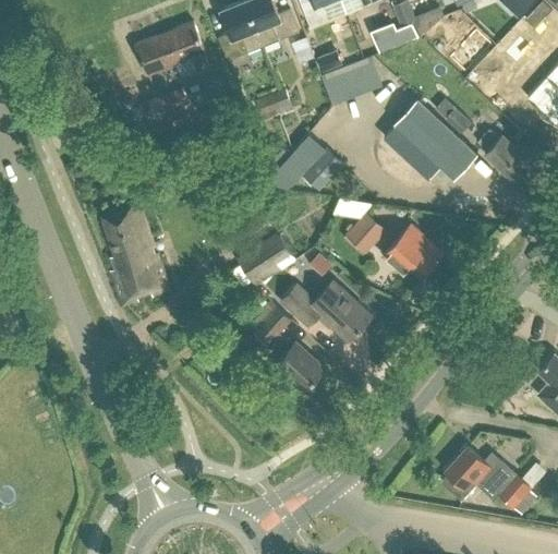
[(247,0),(245,1),(264,48),(299,34),(289,11),(278,15),(271,0),(247,0)]
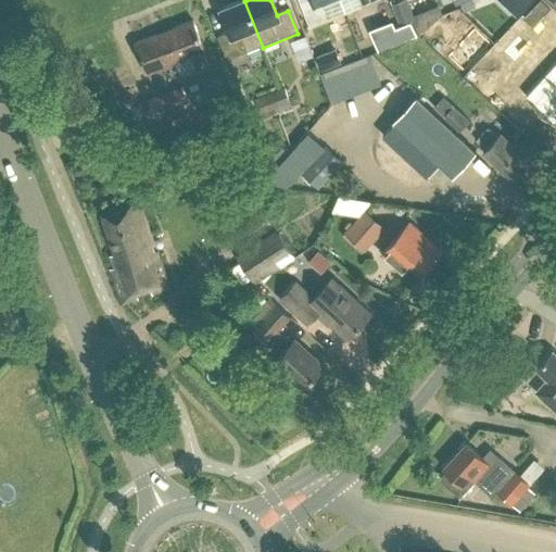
[(297,0),(298,0),(308,29),(330,21),(329,17),(343,11),(339,0),(297,0)]
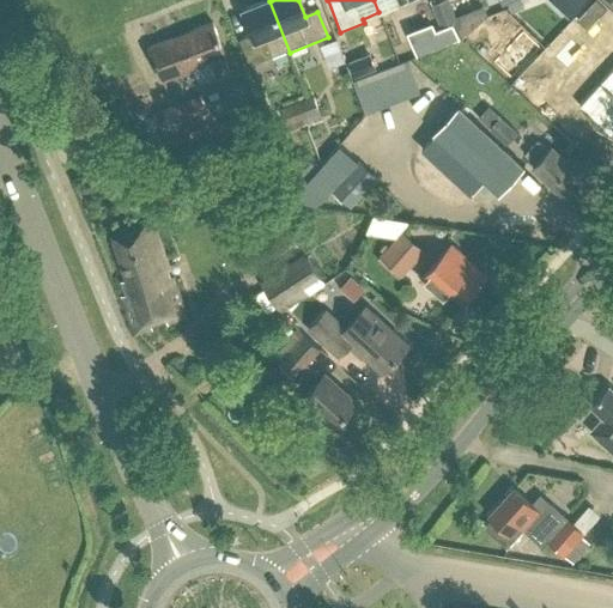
[(392,0),(395,10),(419,1),(418,0),(392,0)]
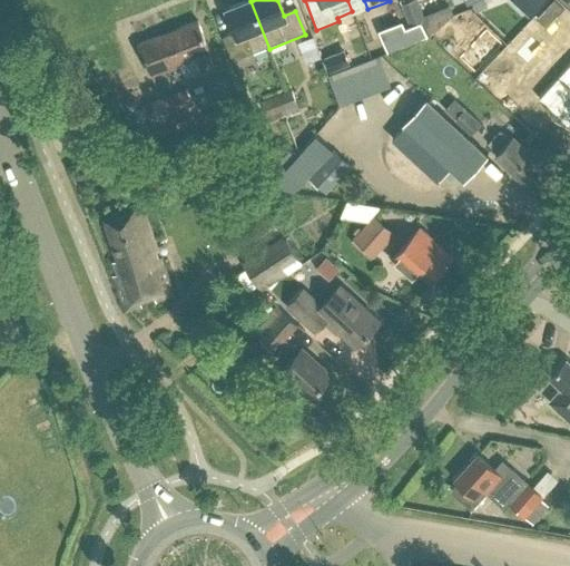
[(514,0),(532,17),(548,0),(547,0),(514,0)]
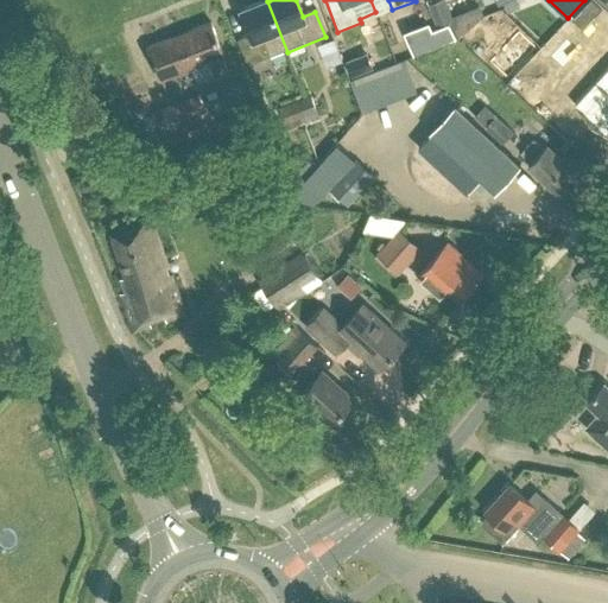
[(607,0),(593,0),(607,13),(607,0)]
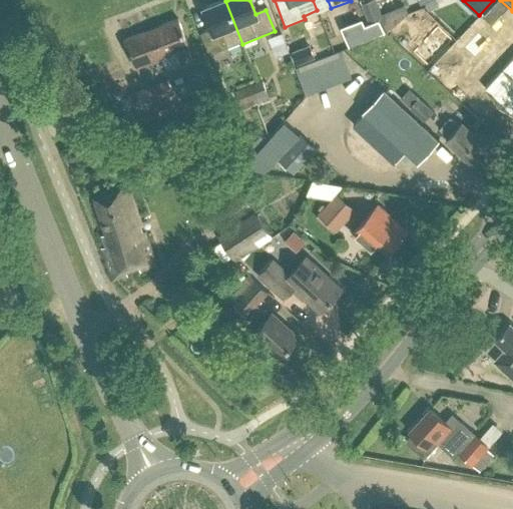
[(200,36),(209,57),(242,44),(225,1),(202,10),(211,32),(200,36)]
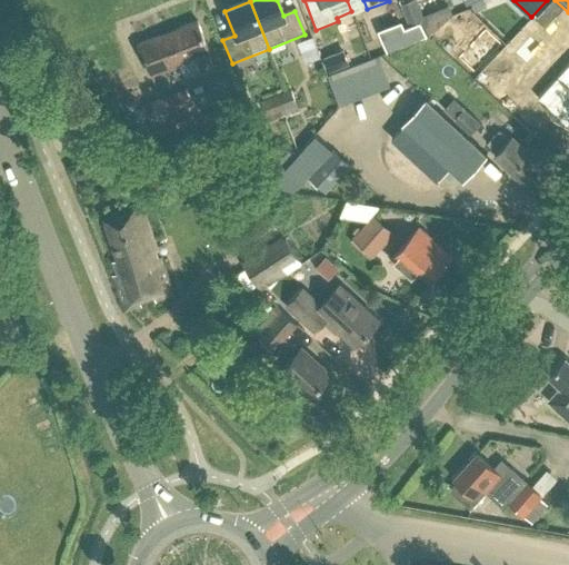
[(486,32),(458,61),(475,76),(501,48),(486,32)]
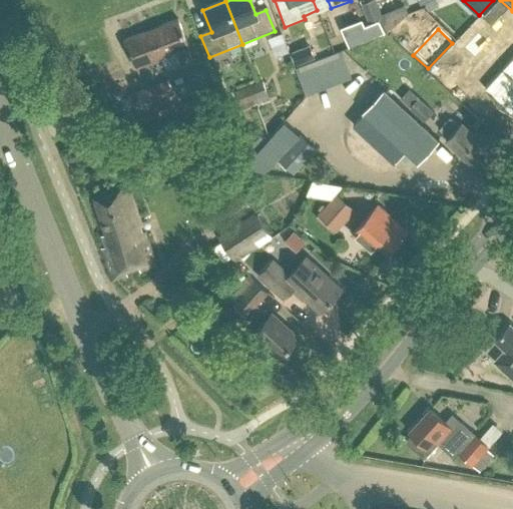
[(268,40),(276,59),(289,53),(281,34),(268,40)]
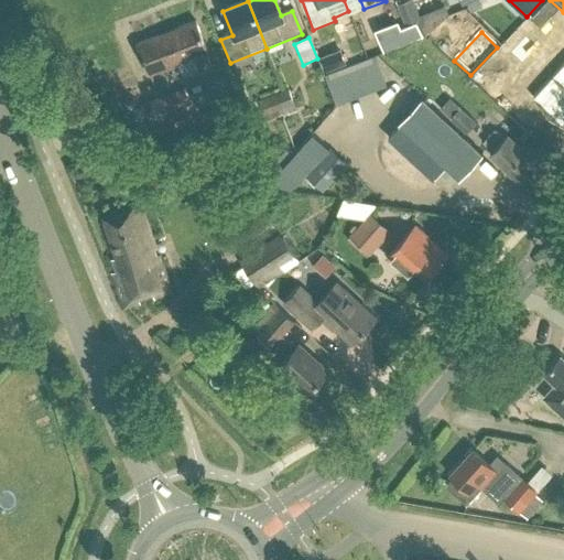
[(518,49),(529,58),(535,51),(525,41),(518,49)]
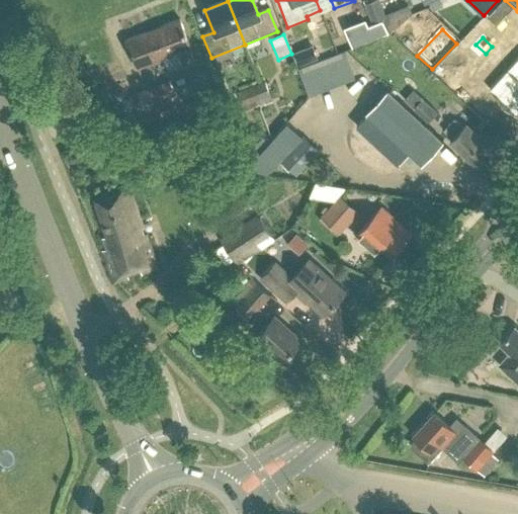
[(486,54),(476,45),(469,52),(480,60),(486,54)]
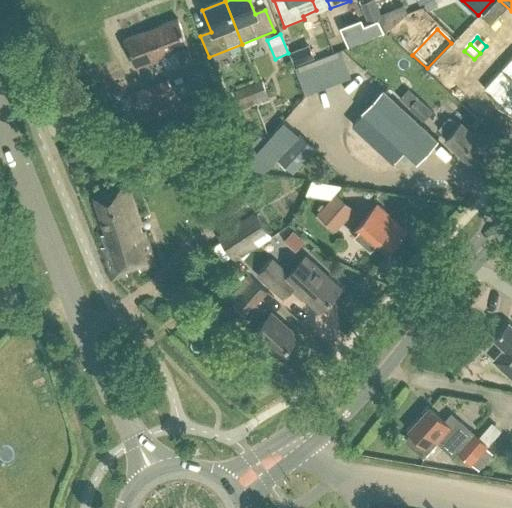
[(291,54),(296,67),(314,60),(309,47),(291,54)]
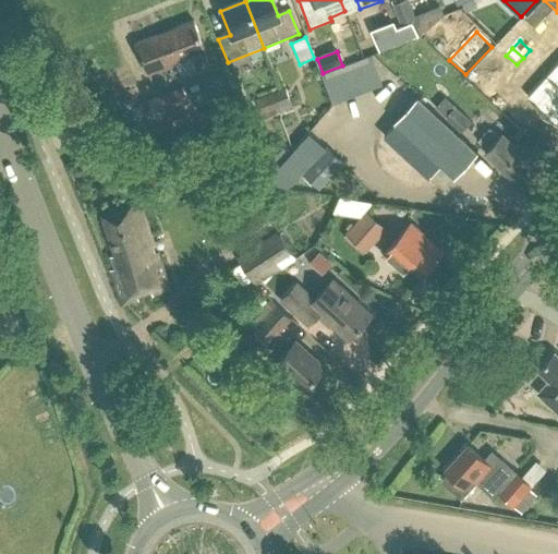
[(332,107),(381,88),(373,62),(323,82),(332,107)]
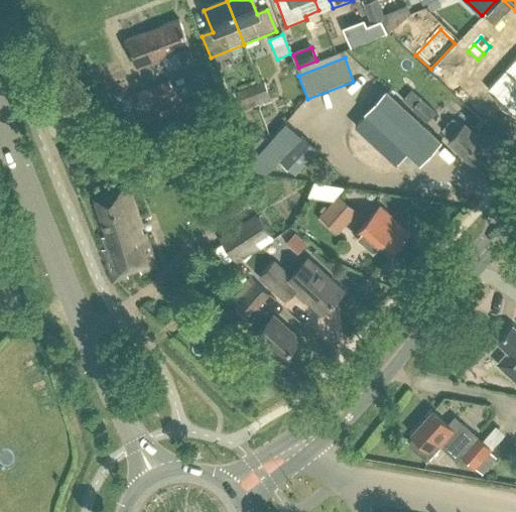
[(515,58),(505,72),(515,82),(515,58)]
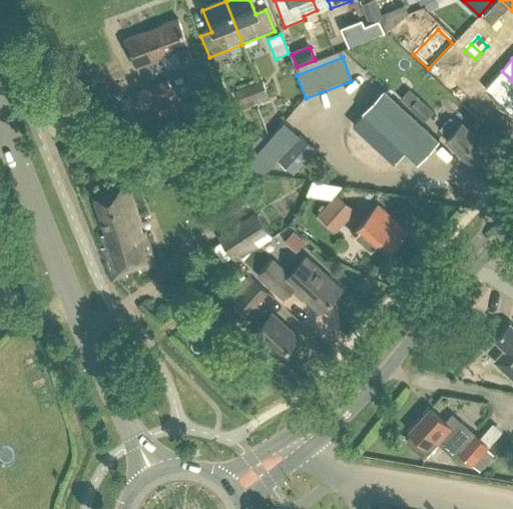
[(512,81),(502,71),(483,91),(512,118),(512,81)]
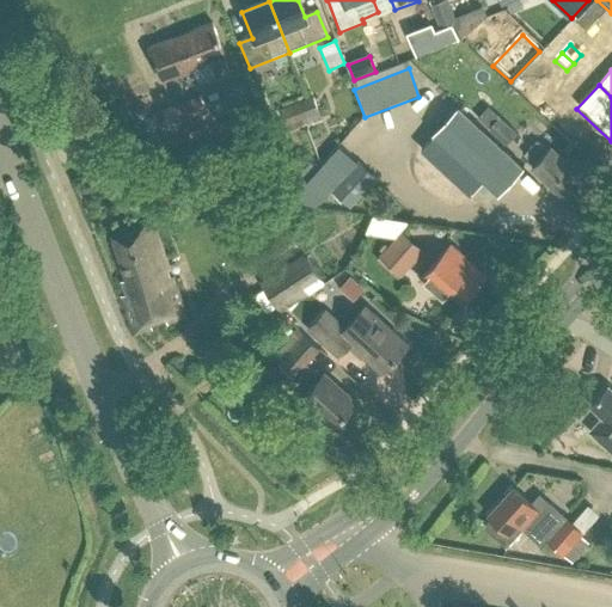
[(297,106),(305,128),(320,122),(318,115),(312,100),(297,106)]
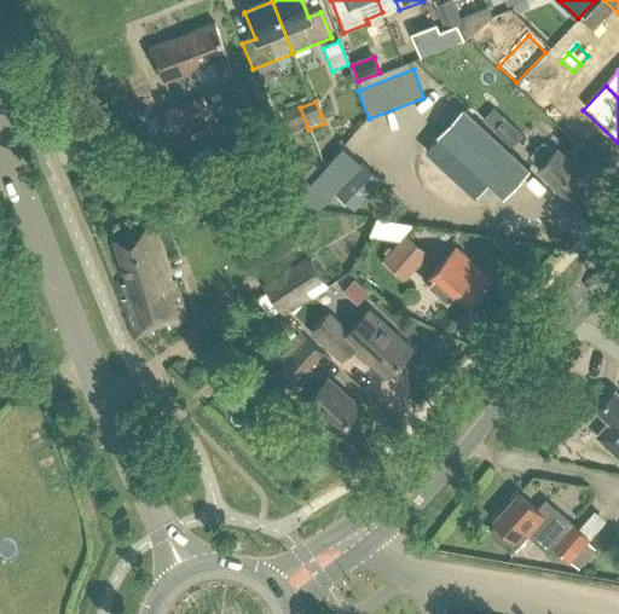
[(289,129),(293,135),(308,129),(300,108),(283,114),(289,129)]
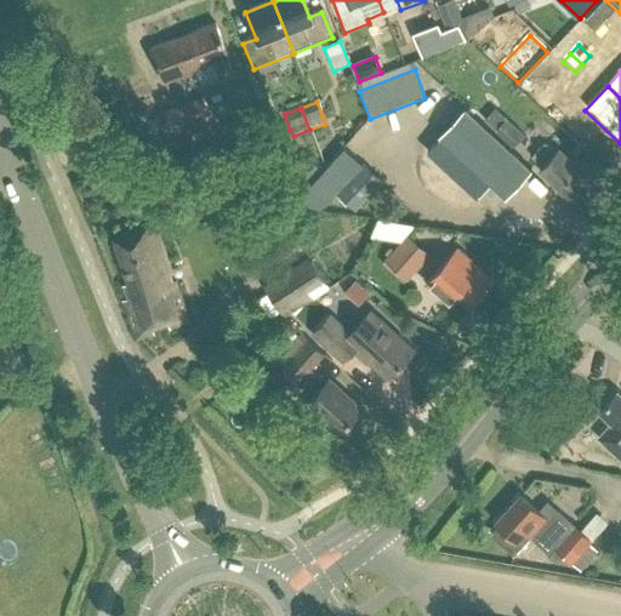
[(465,110),(438,140),(505,201),(533,171),(465,110)]
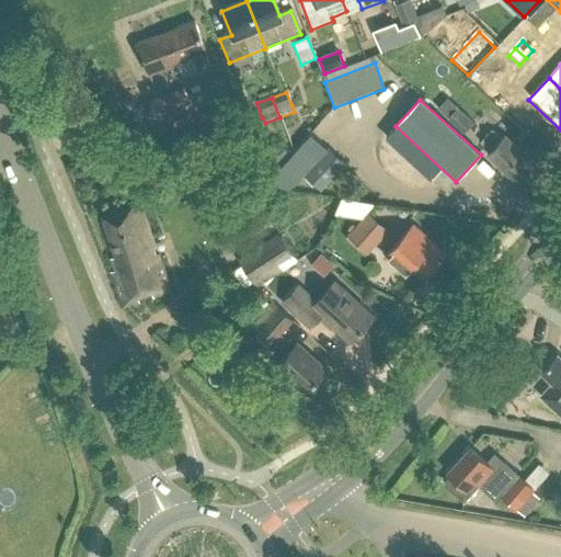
[(447,121),(462,136),(473,124),(457,110),(447,101),(437,111),(447,121)]
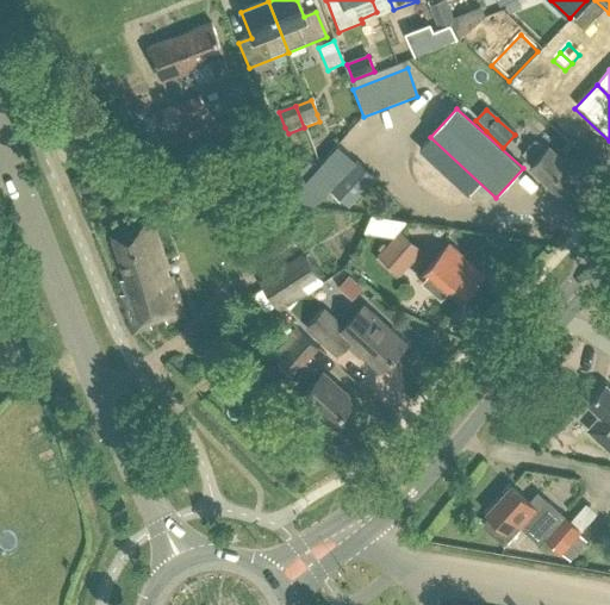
[(528,170),(560,200),(582,178),(549,148),(545,153),(535,143),(521,157),(531,167),(528,170)]
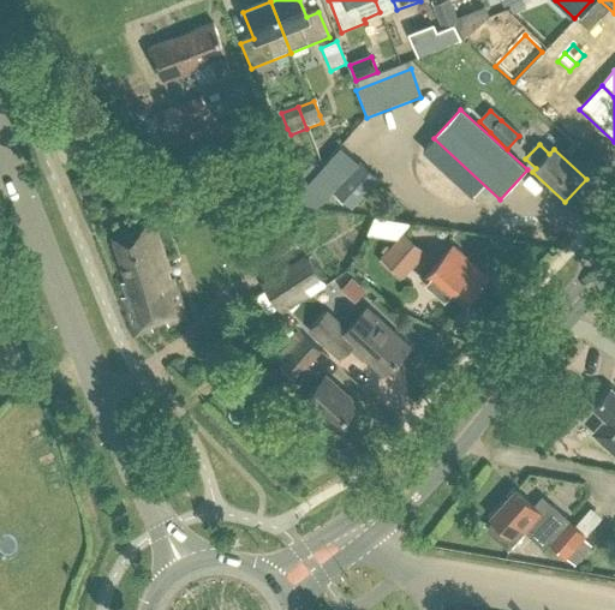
[(359,165),(333,193),(352,210),(378,181),(359,165)]
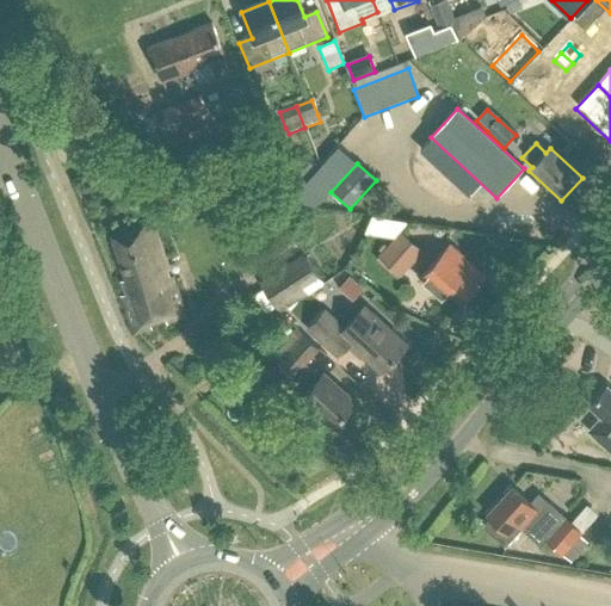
[(121,283),(125,297),(121,298),(134,338),(136,336),(152,332),(150,326),(165,321),(167,327),(186,320),(173,279),(170,280),(167,273),(168,273),(152,223),(111,236),(125,282),(121,283)]
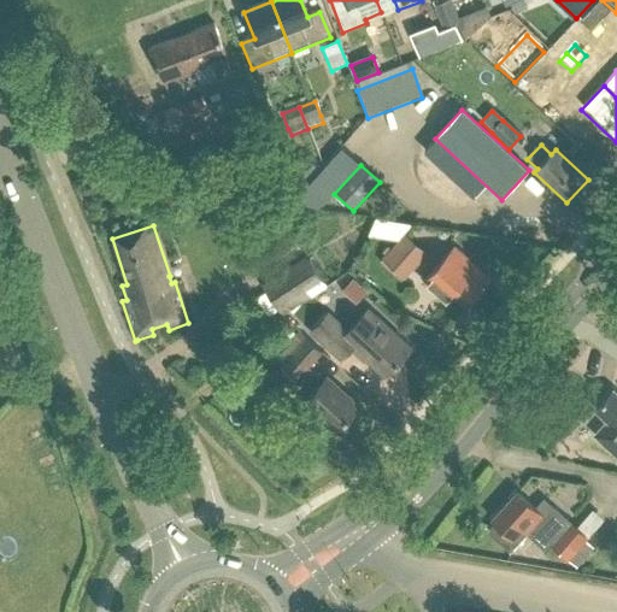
[(404,240),(382,266),(405,286),(427,260),(404,240)]
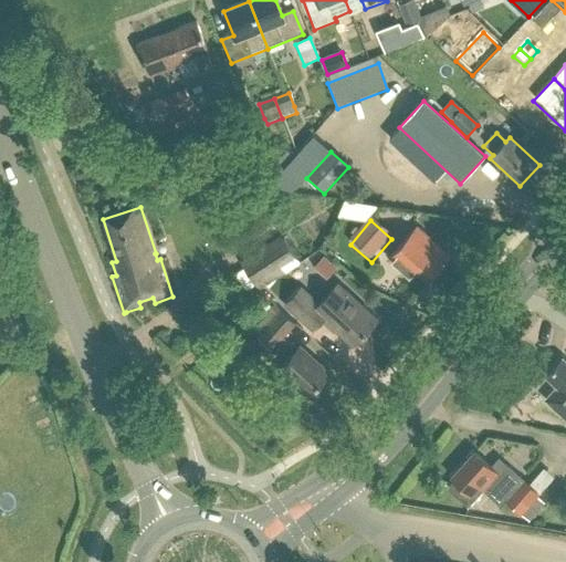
[(402,274),(411,263),(430,280),(450,259),(416,229),(388,261),(402,274)]
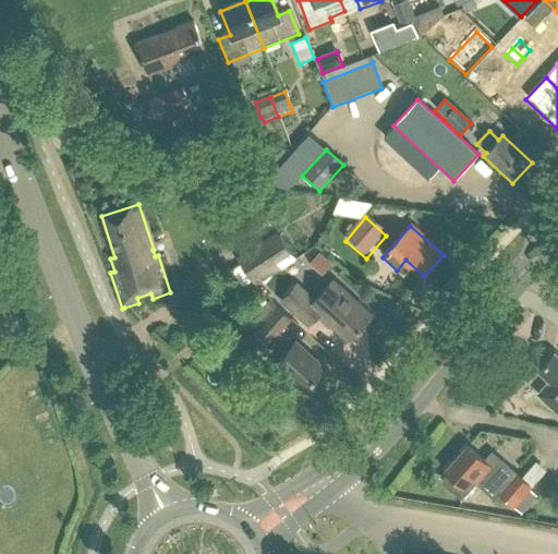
[(237,260),(256,289),(295,262),(276,233),(237,260)]
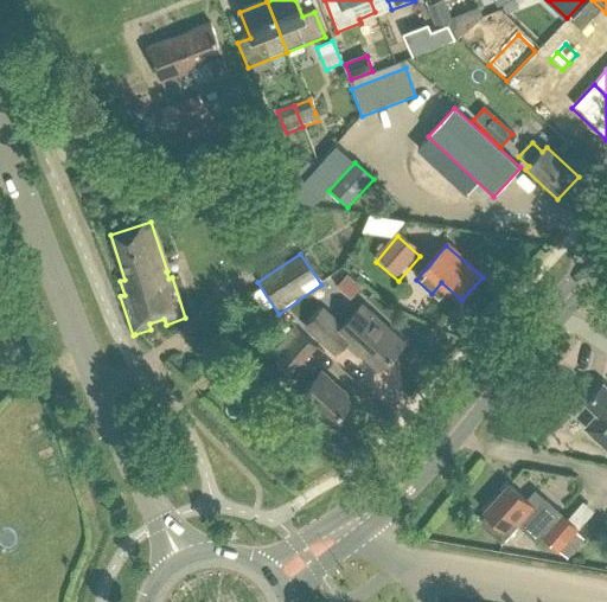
[(362,306),(342,327),(323,311),(306,330),(334,356),(345,344),(377,373),(404,344),(362,306)]
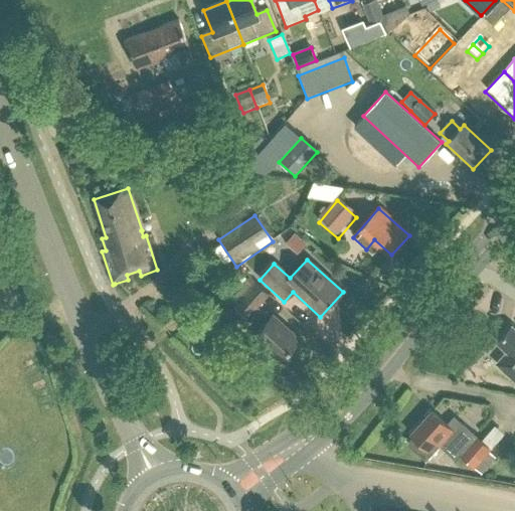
[(232,307),(247,321),(249,319),(262,329),(254,336),(281,360),(299,340),(273,316),(270,320),(258,309),(270,297),(254,283),(253,283),(233,306),(232,307)]
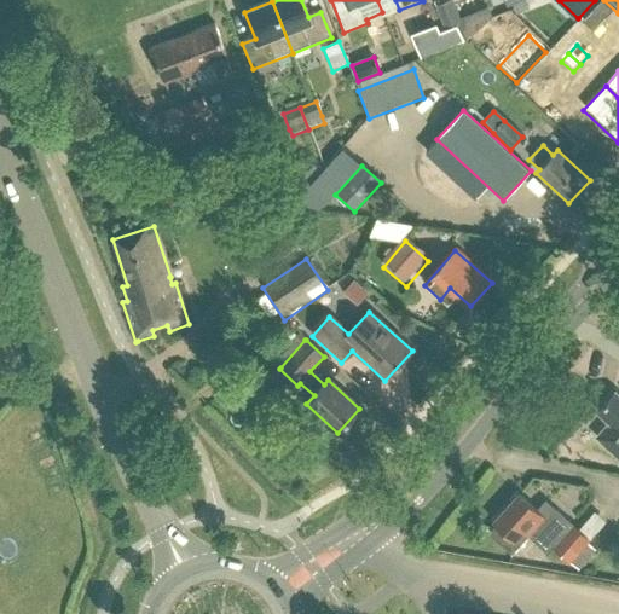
[(596,413),(609,426),(601,434),(602,445),(618,459),(618,398),(614,394),(596,413)]
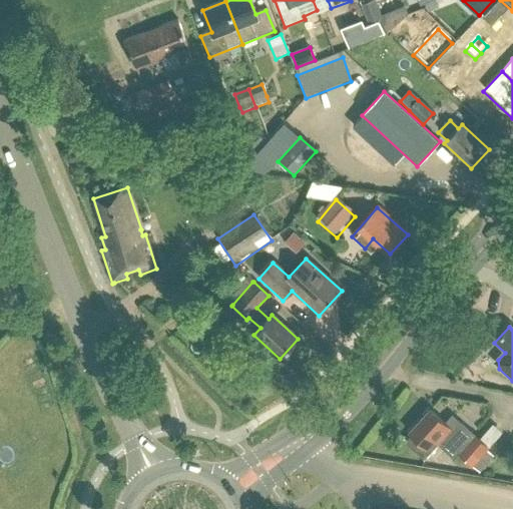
[(460,456),(480,473),(493,458),(486,452),(489,449),(461,425),(453,434),(430,412),(409,434),(412,436),(405,443),(424,461),(438,446),(454,462),(460,456)]
